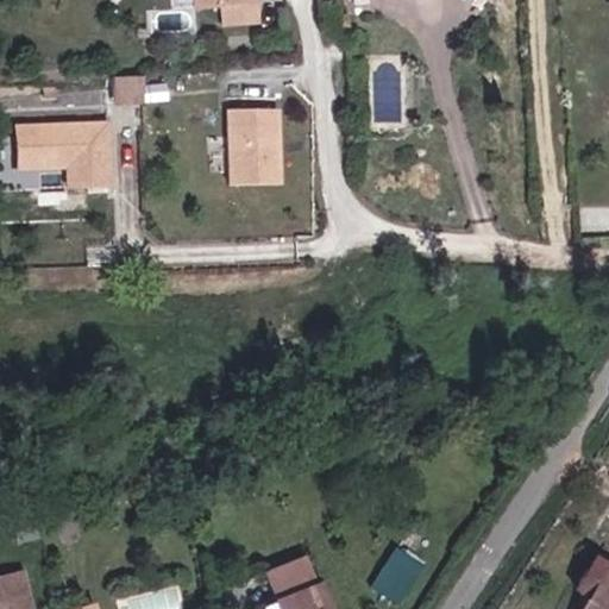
[(114,75),(114,102),(143,102),(143,75),(114,75)]
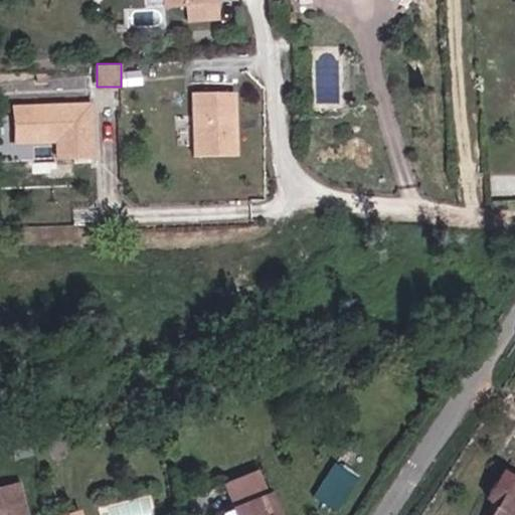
[(236,153),(235,89),(194,90),(194,153),(236,153)]
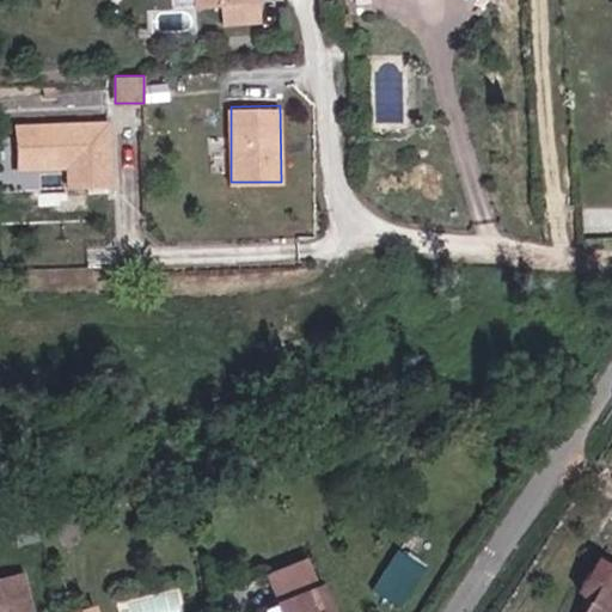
[(110,183),(108,120),(17,123),(18,165),(67,164),(89,183),(110,183)]
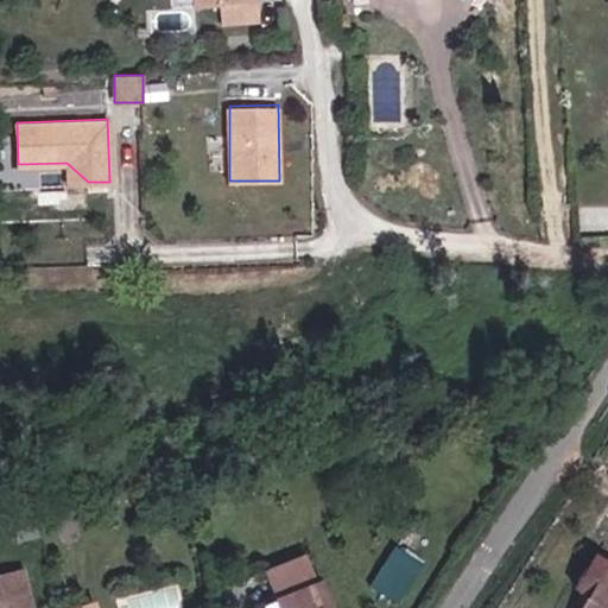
[(88,182),(67,163),(68,183),(88,182)]
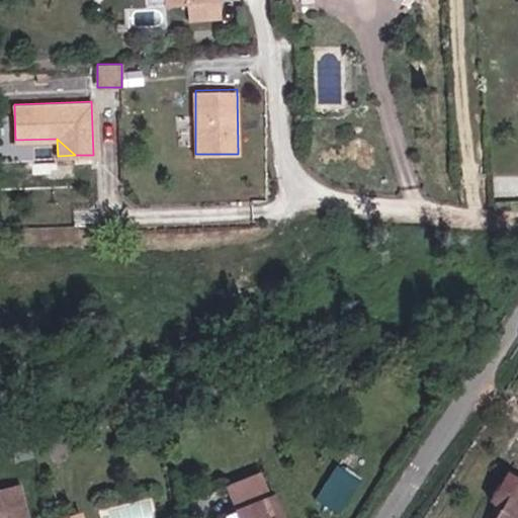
[(336,463),(316,497),(342,513),(362,479),(336,463)]
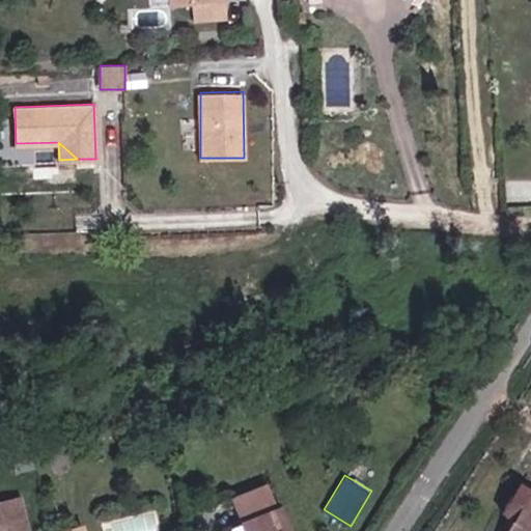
[(506,503),(518,510),(504,530),(530,530),(530,487),(519,480),(506,503)]
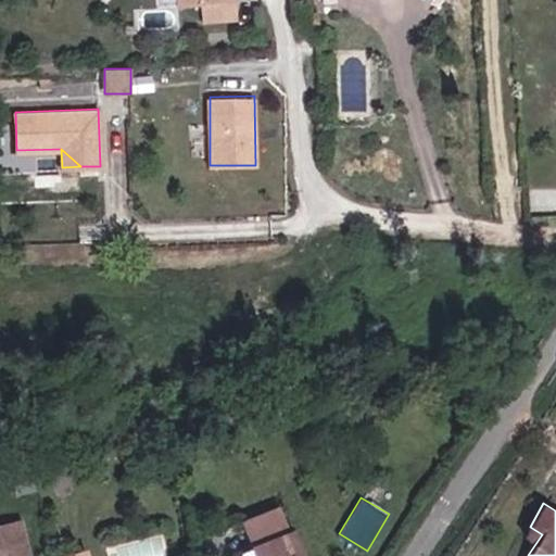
[(32,555),(25,529),(0,534),(0,555),(32,555)]
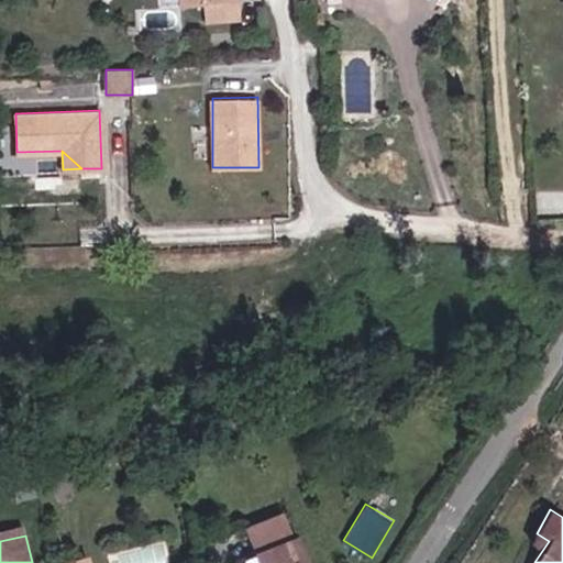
[(315,562),(310,547),(255,559),(255,562),(315,562)]
